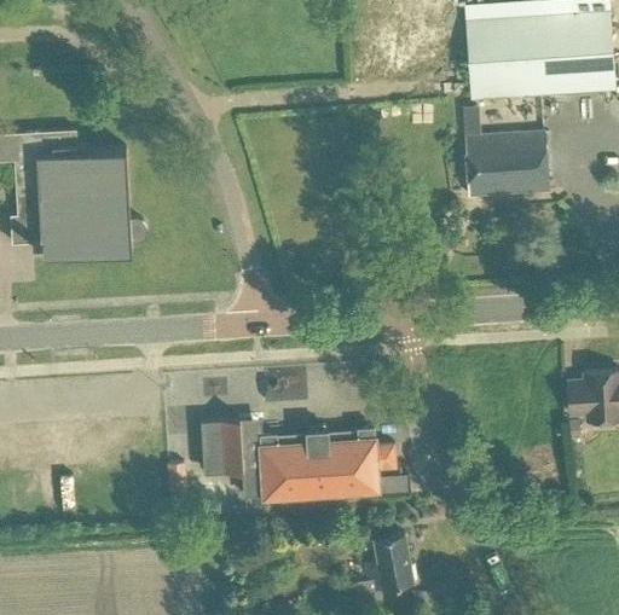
[(614,91),(609,11),(466,21),(470,100),(614,91)]
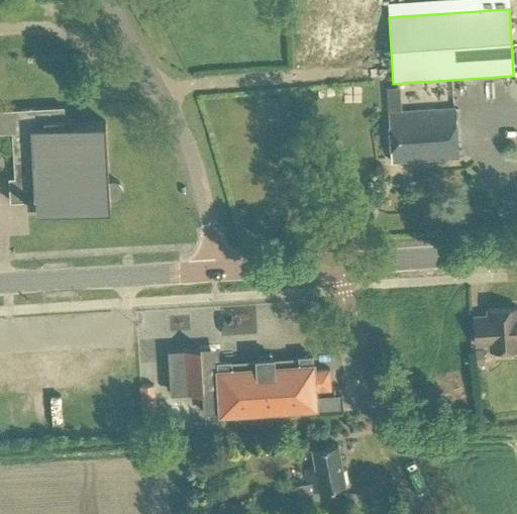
[(64,108),(0,111),(0,133),(12,133),(14,180),(8,180),(9,204),(34,202),(34,214),(109,210),(109,202),(112,202),(115,202),(117,200),(119,198),(121,196),(121,193),(121,190),(120,187),(119,185),(116,183),(114,182),(111,181),(108,182),(105,123),(71,125),(71,119),(65,119),(64,108)]
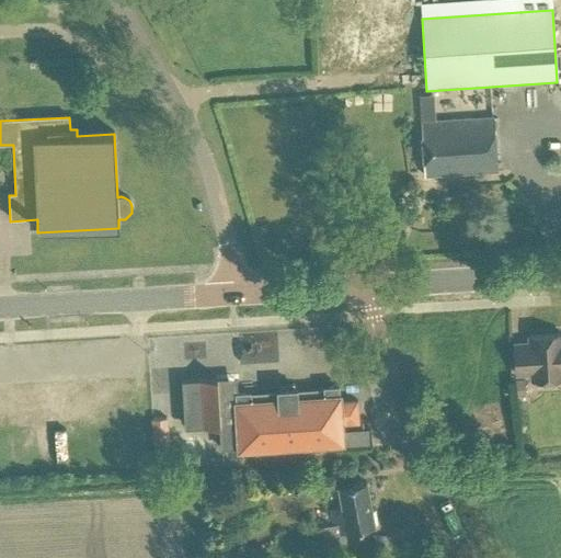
[(423,125),(426,178),(495,173),(492,121),(423,125)]
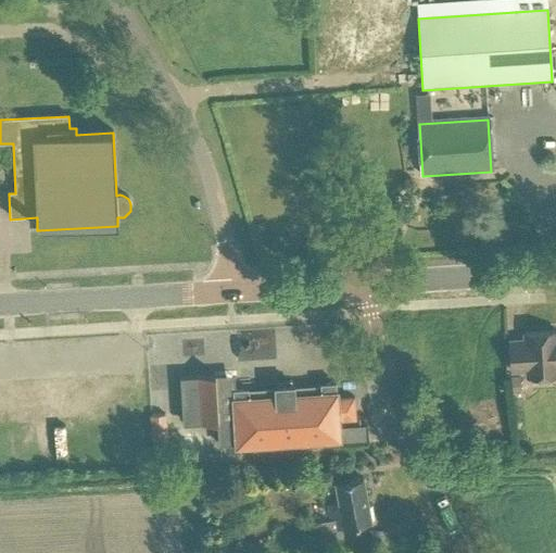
[(555,331),(526,334),(527,341),(510,342),(512,372),(528,371),(529,378),(555,376),(555,331)]
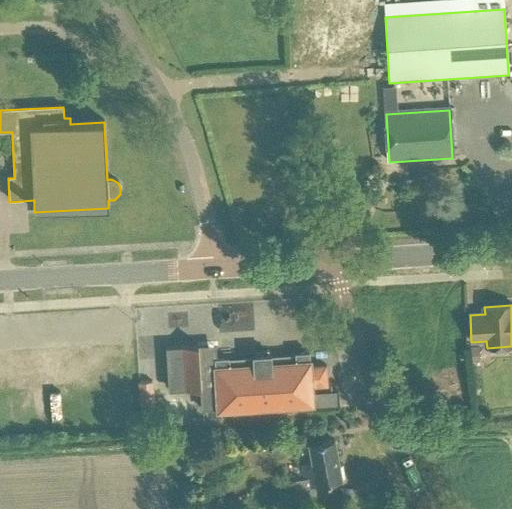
[(252,354),(252,358),(228,359),(227,357),(210,358),(209,348),(198,349),(198,344),(165,345),(167,389),(198,388),(199,408),(217,407),(217,408),(310,404),(309,387),(326,387),(325,367),(309,367),(308,353),(295,354),(295,356),(270,357),(270,354),(252,354)]
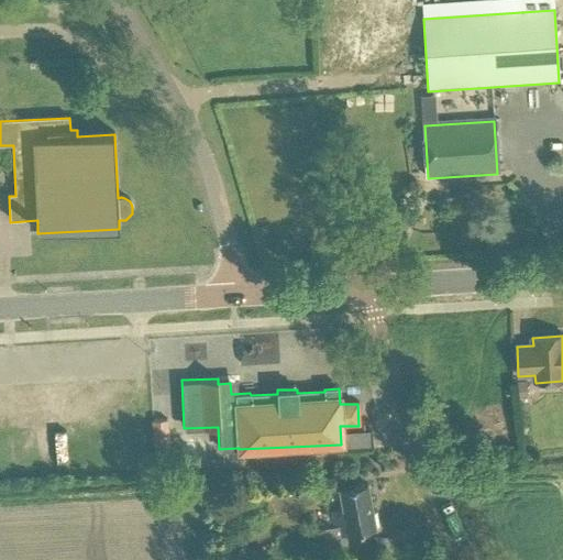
[(518,399),(528,399),(527,383),(517,384),(518,399)]
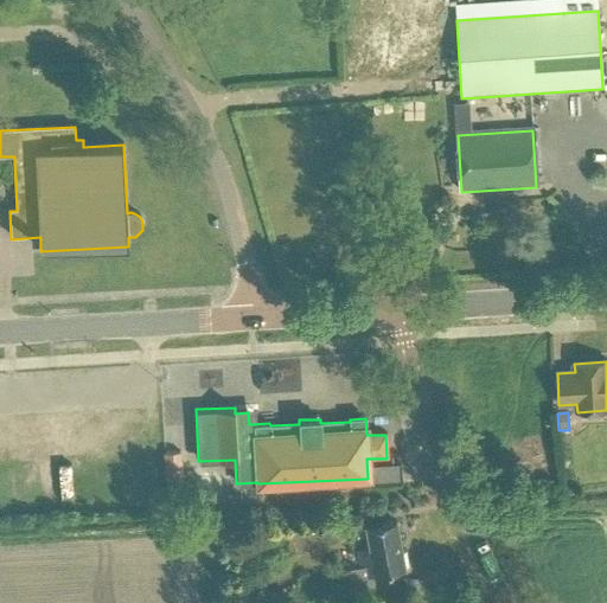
[(165,455),(167,483),(183,482),(180,454),(165,455)]
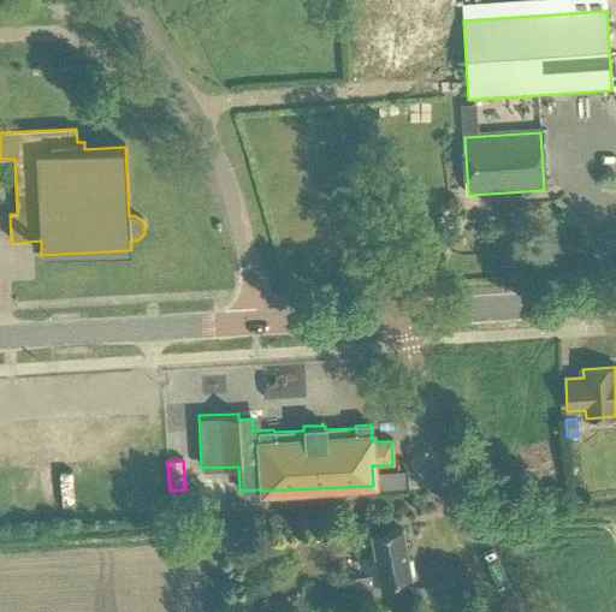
[(402,532),(372,536),(375,558),(363,560),(366,576),(351,578),(355,606),(388,604),(384,583),(409,580),(402,532)]
